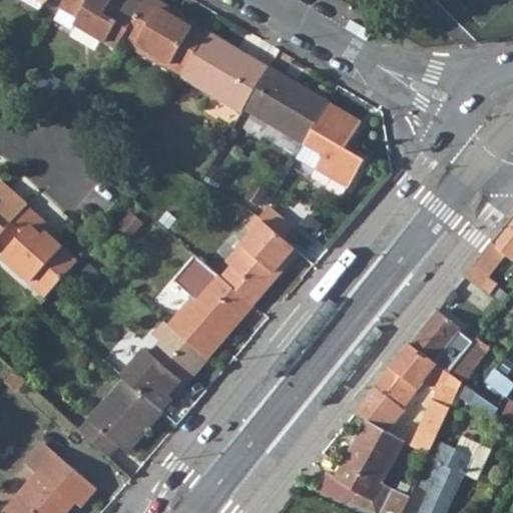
[(71,21),(103,39),(125,0),(59,0),(57,4),(75,14),(71,21)]
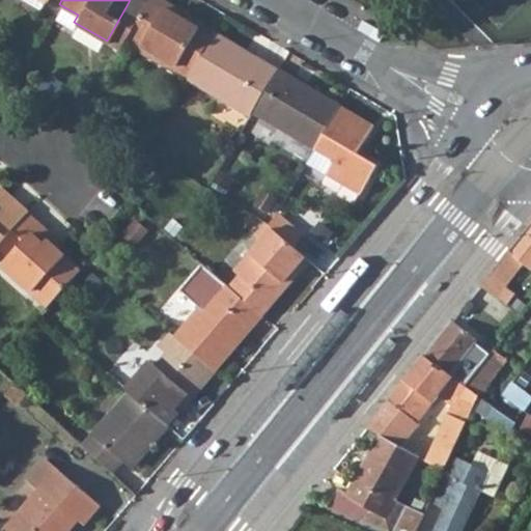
[(145,3),(140,0),(130,0),(107,40),(118,47),(122,39),(145,3)]
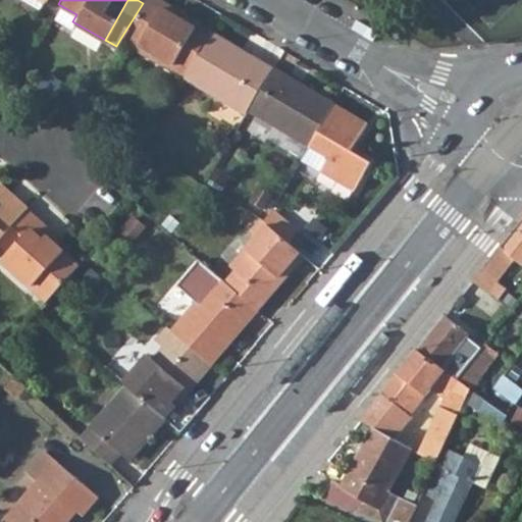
[(120,39),(136,49),(140,41),(172,61),(196,23),(173,11),(172,14),(150,0),(144,0),(143,3),(120,39)]
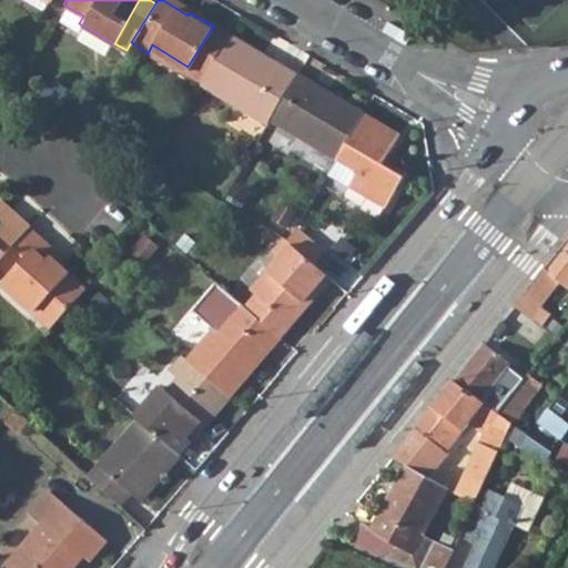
[(148,53),(199,82),(226,33),(213,26),(188,67),(152,44),(148,53)]
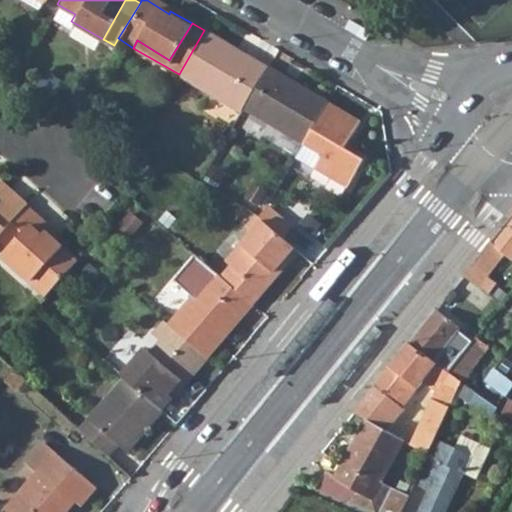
[(177,76),(237,112),(240,107),(263,67),(204,30),(179,74),(177,76)]
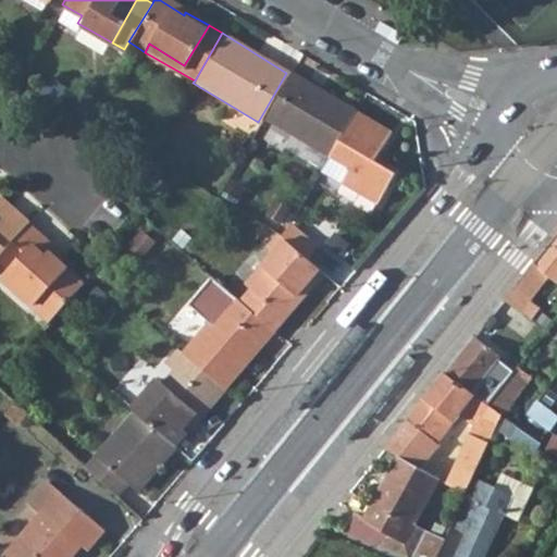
[(261,116),(289,133),(326,155),(351,111),(321,93),(319,97),(300,86),(302,82),(286,73),(261,116)]
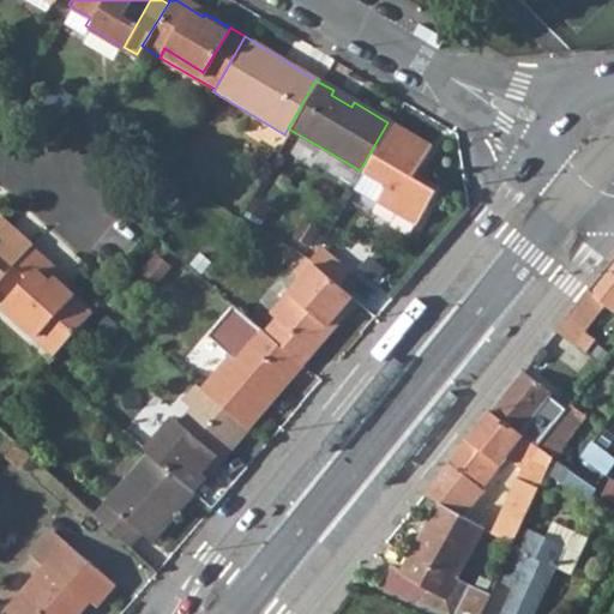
[(387,122),(360,170),(379,182),(371,199),(414,223),(433,188),(409,175),(427,144),(387,122)]
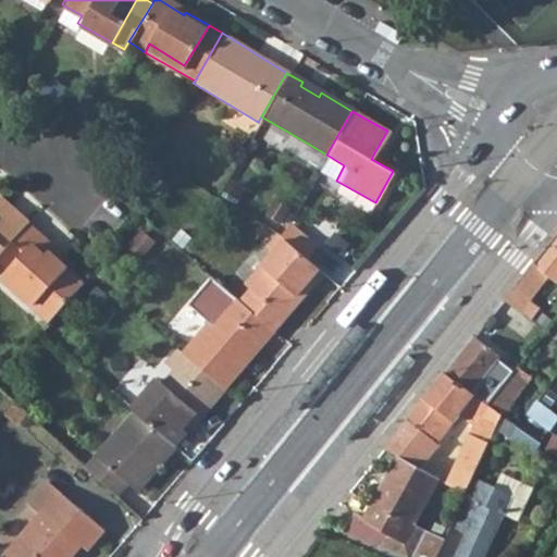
[(323,160),(326,155),(289,133),(287,138),(323,160)]
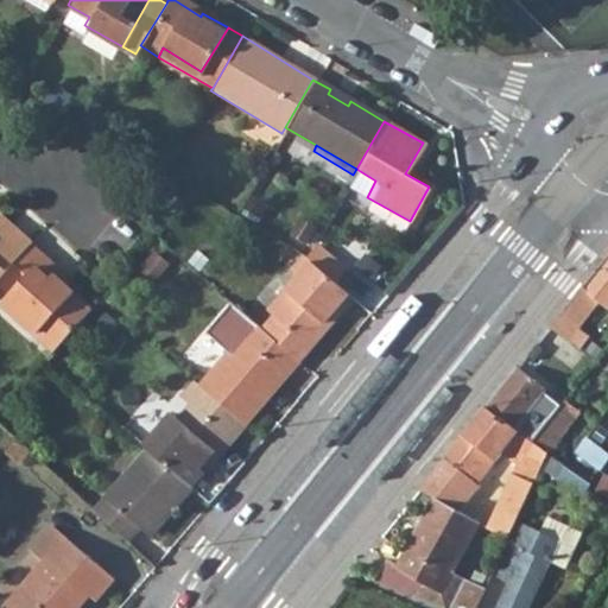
[(0,279),(30,244),(0,216),(0,279)]
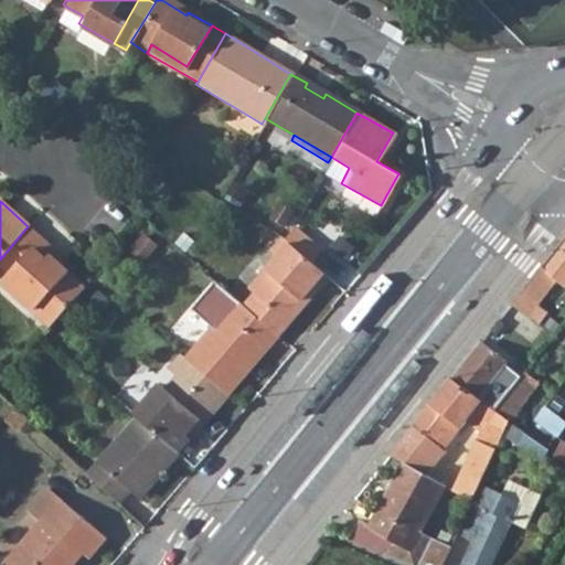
[(281,238),(308,262),(319,248),(291,225),(281,238)]
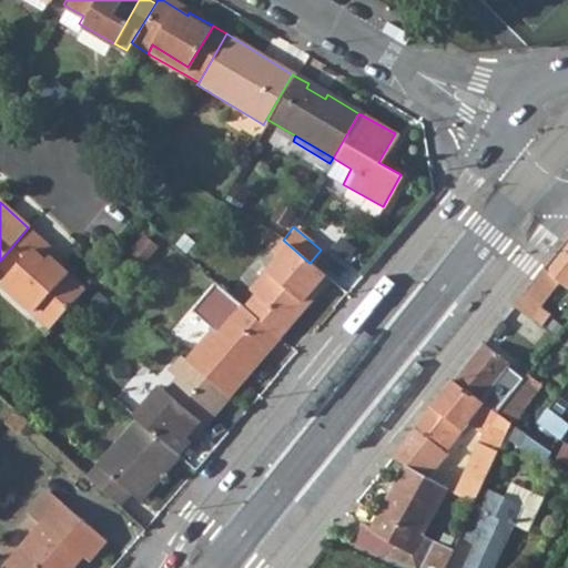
[(28,227),(0,261),(0,270),(6,276),(1,282),(37,313),(41,307),(57,321),(84,288),(57,264),(62,260),(28,227)]
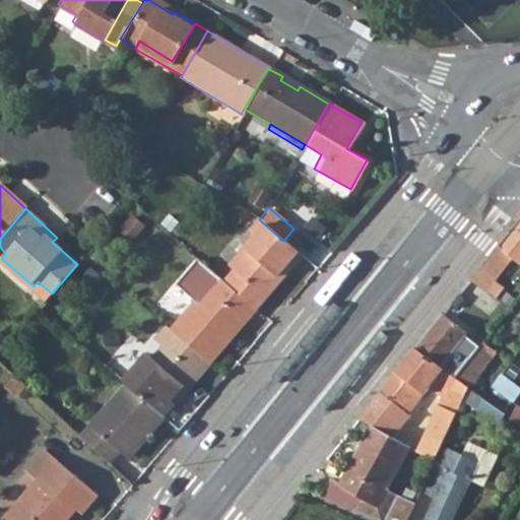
[(519,218),(506,237),(519,248),(519,218)]
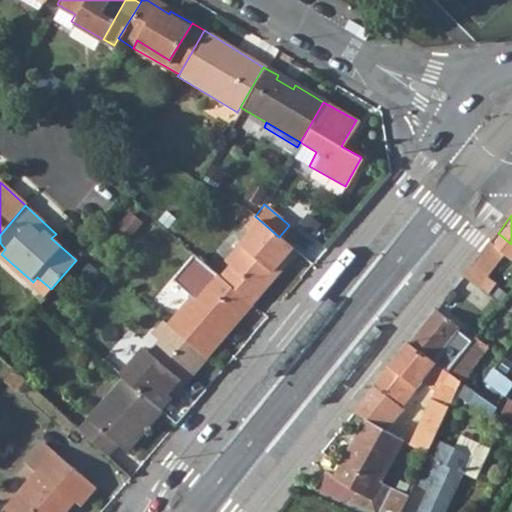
[(226,262),(230,266),(258,290),(276,267),(281,272),(298,253),(279,237),(255,216),(245,227),(252,232),(226,262)]
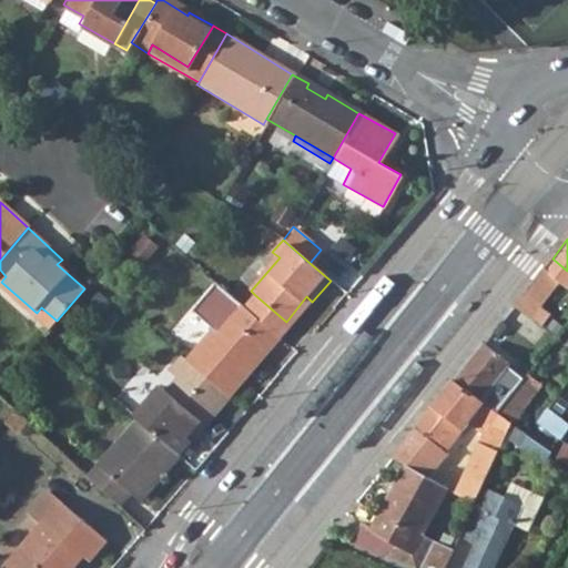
[(565,283),(567,280),(567,271),(553,259),(515,306),(526,315),(556,279),(565,283)]
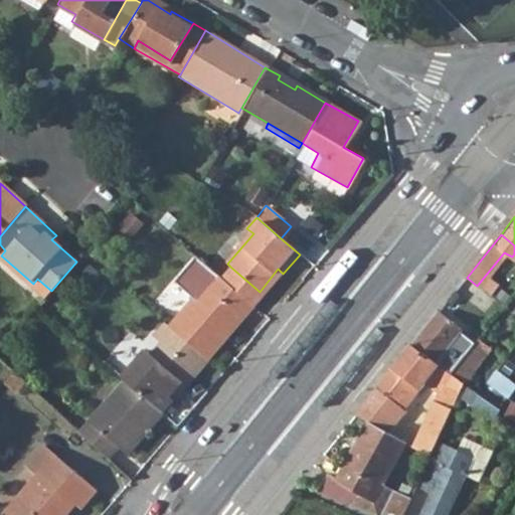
[(169,328),(207,361),(231,334),(226,331),(240,316),(243,319),(254,307),(222,279),(215,273),(196,256),(175,283),(193,299),(169,328)]
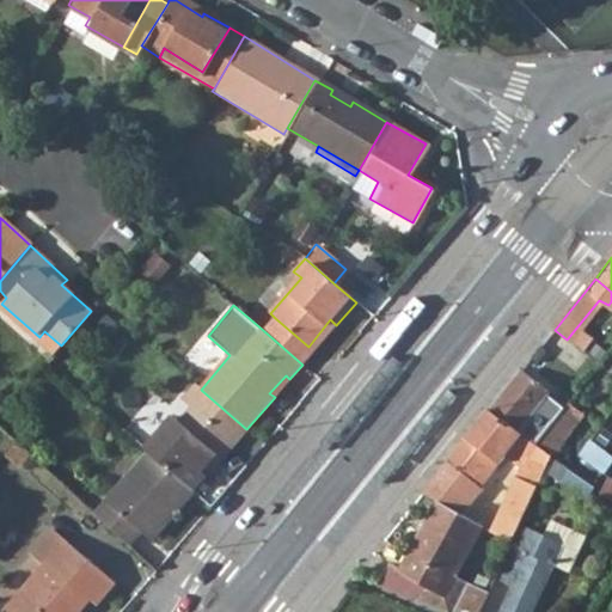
[(275,318),(264,331),(303,365),(336,325),(330,319),(308,347),(275,318)]
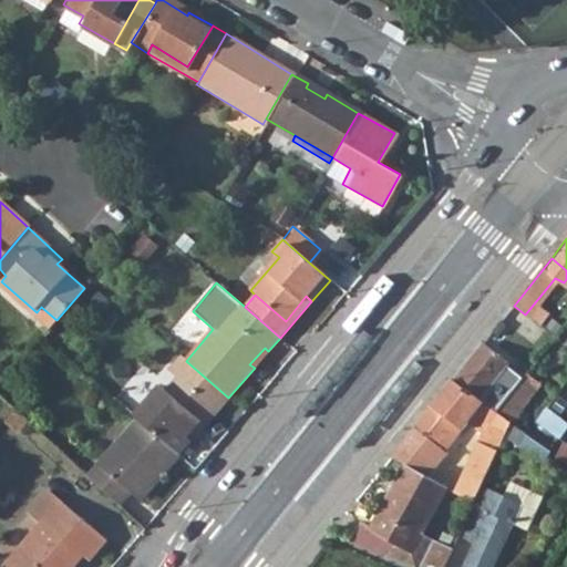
[(498,413),(509,395),(493,384),(509,360),(484,342),(453,380),(498,413)]
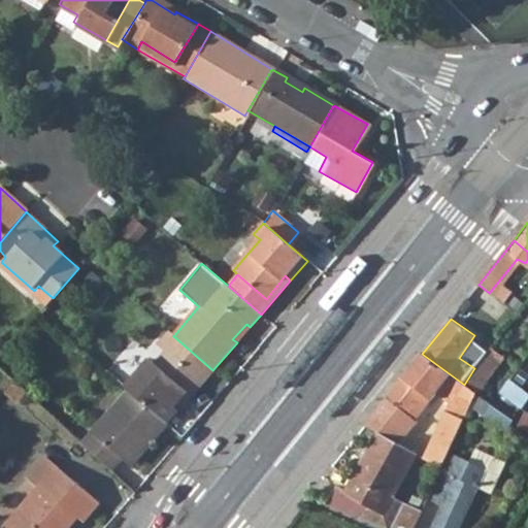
[(464,385),(473,392),(500,355),(490,345),(474,368),(464,385)]
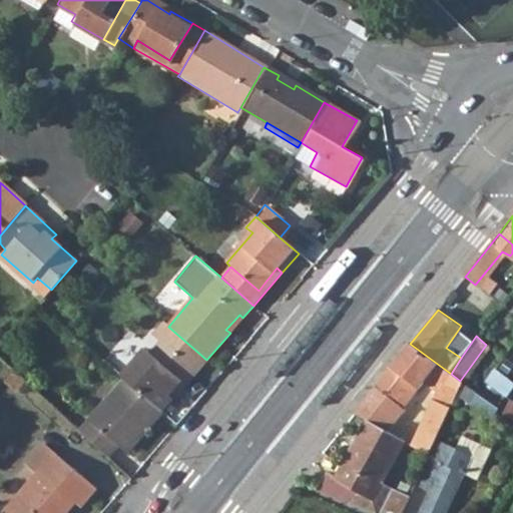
[(124,380),(161,412),(171,400),(166,396),(179,382),(184,386),(197,370),(162,340),(150,355),(145,350),(120,377),(124,380)]
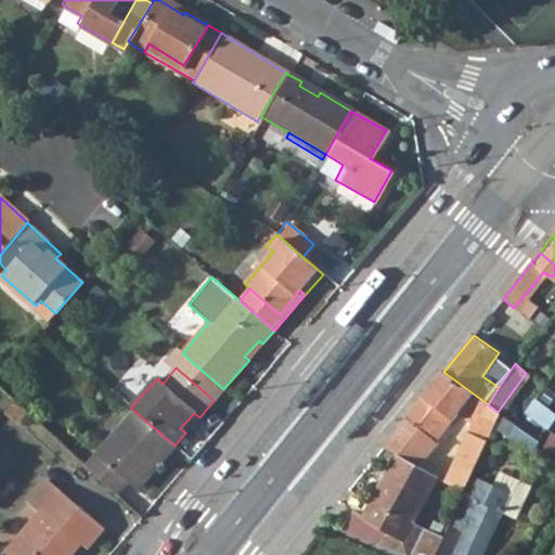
[(463,495),(477,466),(455,452),(436,440),(461,409),(494,430),(502,415),(498,412),(488,404),(443,372),(385,444),(398,453),(437,479),(463,495)]
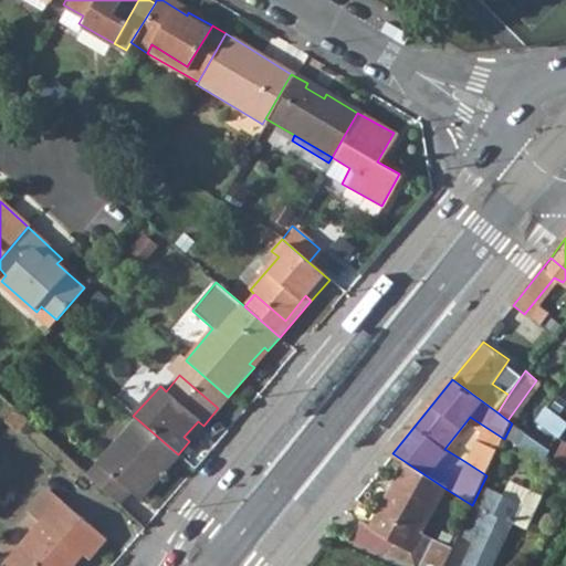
[(178,454),(137,419),(88,474),(117,501),(127,489),(137,496),(147,483),(150,485),(178,454)]
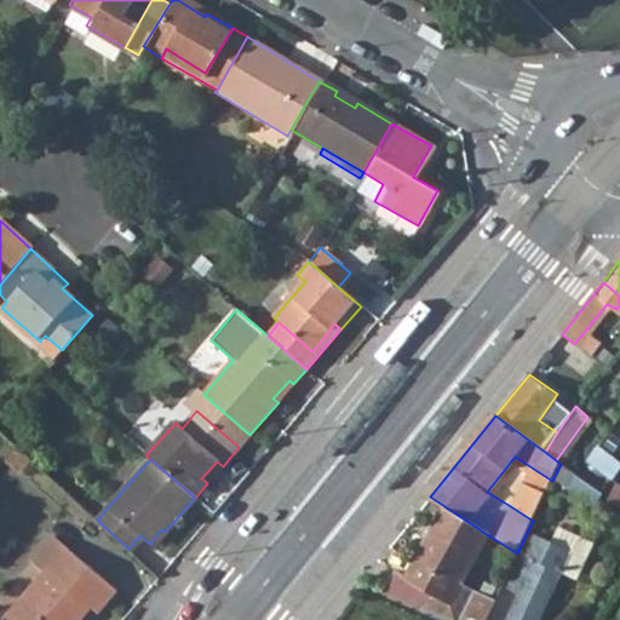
[(552,481),(596,506),(600,499),(603,494),(561,464),(552,481)]
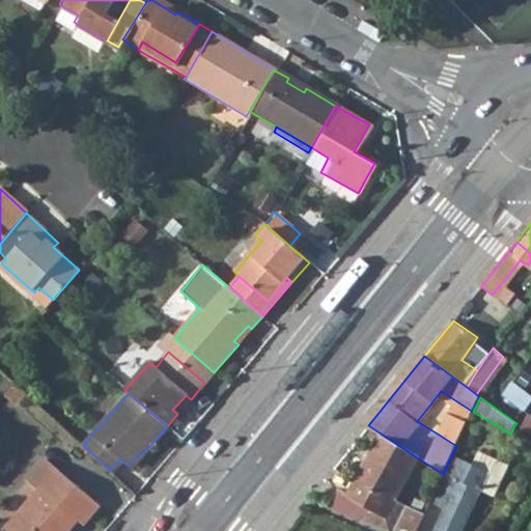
[(448,412),(436,432),(456,446),(467,424),(448,412)]
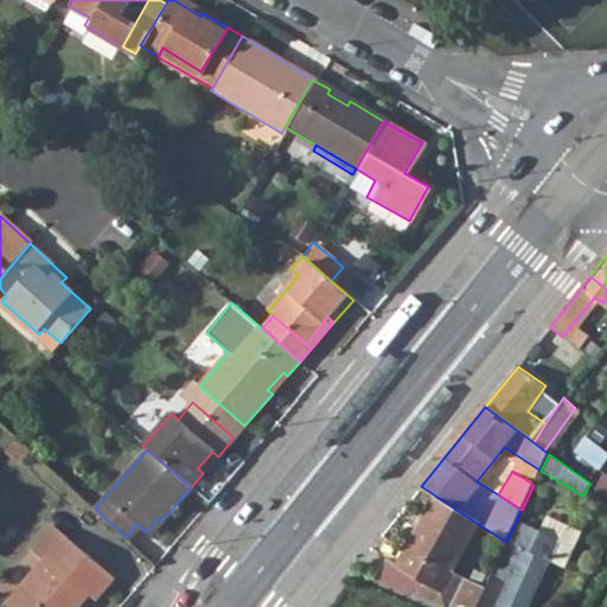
[(478,524),(435,496),(396,564),(388,558),(374,577),(441,606),(473,606),(485,587),(481,585),(494,564),(474,553),(465,569),(455,562),(478,524)]
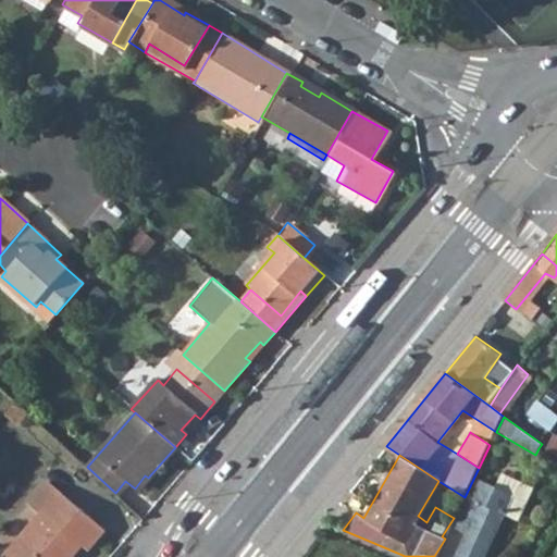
[(535,487),(504,472),(496,486),(481,479),(457,525),(467,531),(453,556),(482,556),(505,514),(519,520),(535,487)]
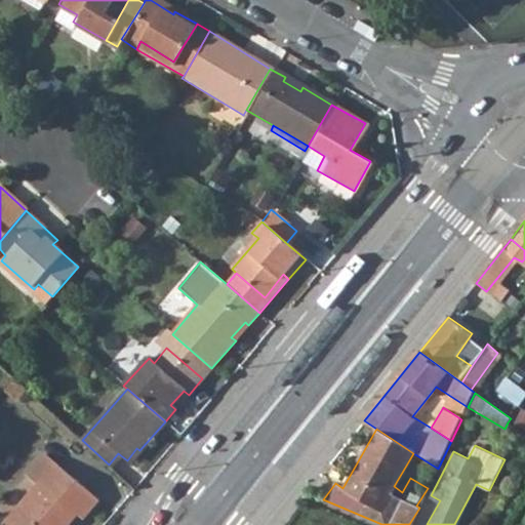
[(39,485),(18,507),(25,512),(11,524),(66,524),(77,514),(82,518),(97,500),(47,454),(28,475),(39,485)]
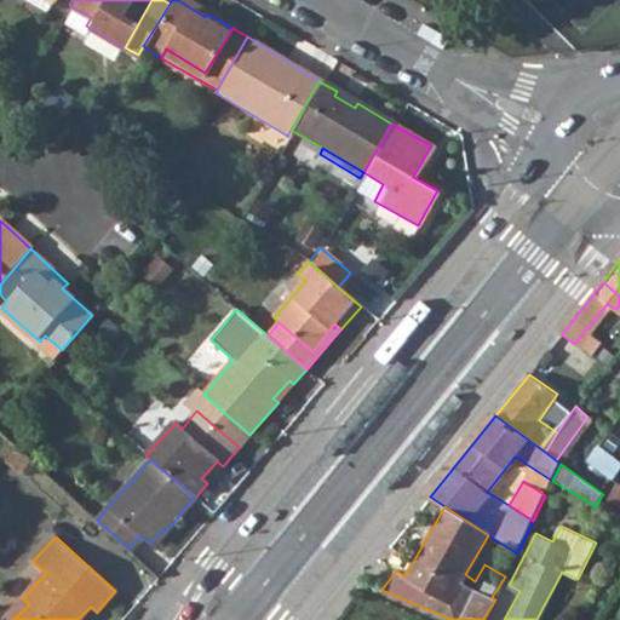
[(3,619),(4,619),(13,619),(29,604),(22,598),(3,619)]
